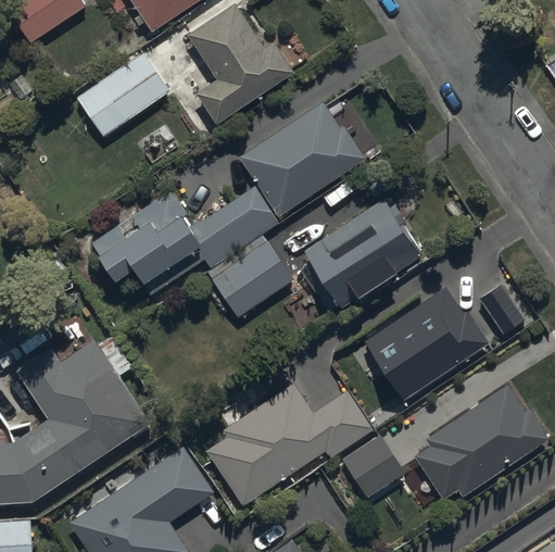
[(15,0),(5,8),(29,44),(85,7),(80,0),(15,0)]
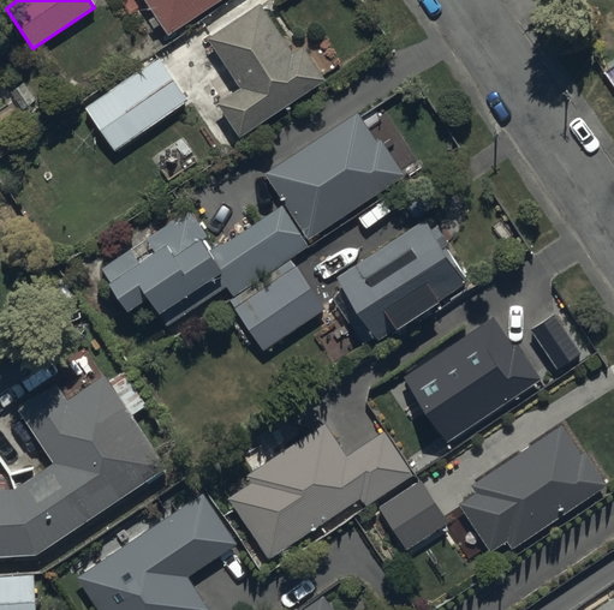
[(141,0),(161,30),(206,0),(141,0)]
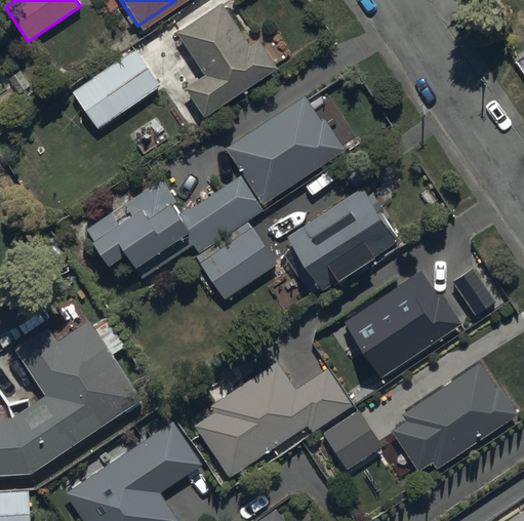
[(175,32),(200,72),(179,85),(198,115),(271,70),(252,40),(243,46),(218,6),(175,32)]
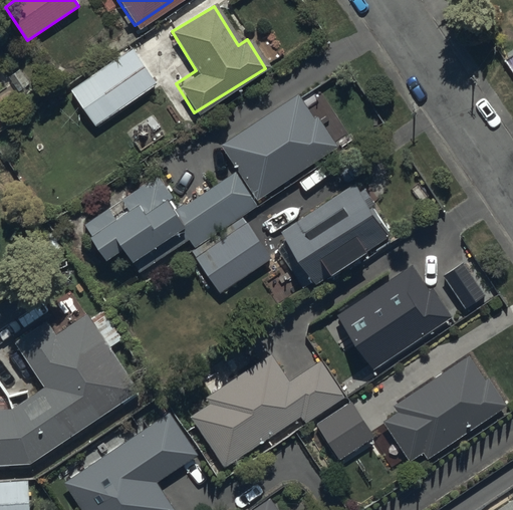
[(69,90),(93,128),(157,85),(132,48),(69,90)]
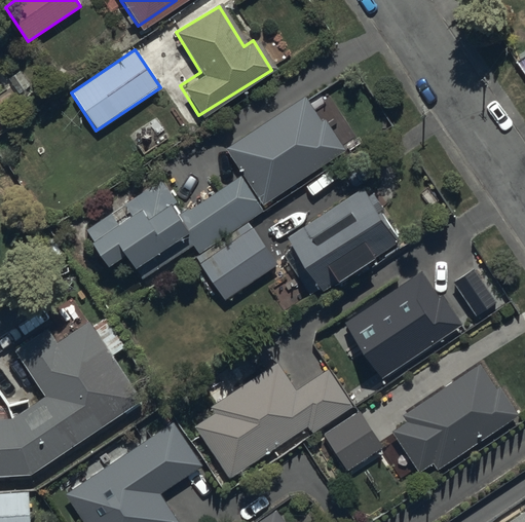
[(306,99),(228,146),(261,199),(338,151),(306,99)]
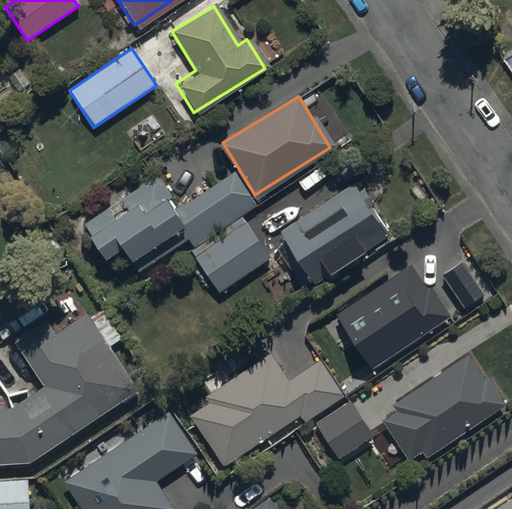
[(227,175),(176,208),(157,179),(84,225),(110,267),(176,224),(189,245),(248,208),(227,175)]
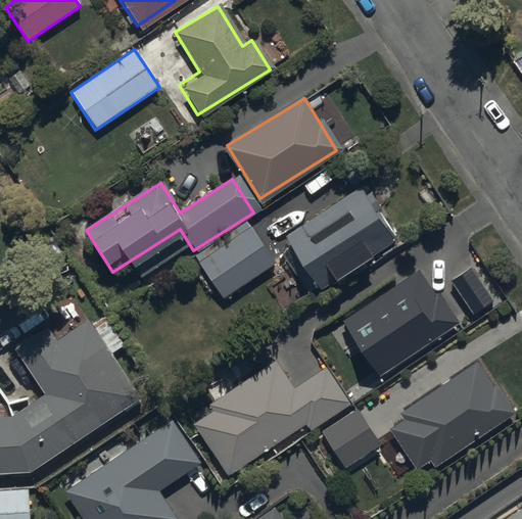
[(358,191),(284,235),(313,283),(386,239),(358,191)]
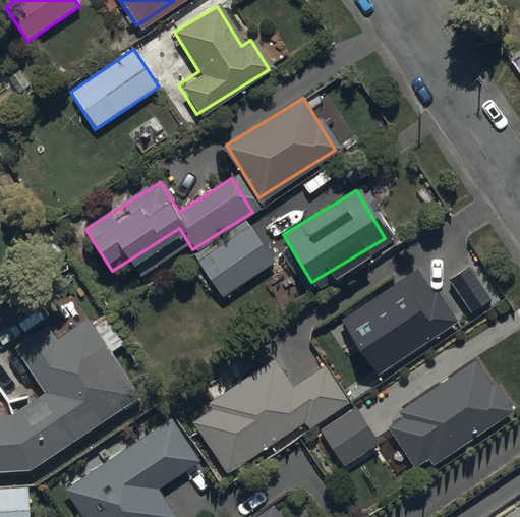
[(198,261),(223,297),(273,264),(249,228),(198,261)]
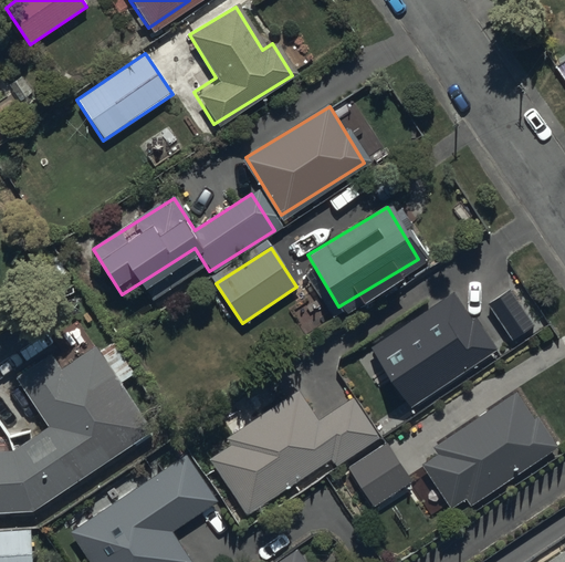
[(510,294),(489,308),(512,344),(534,331),(510,294)]
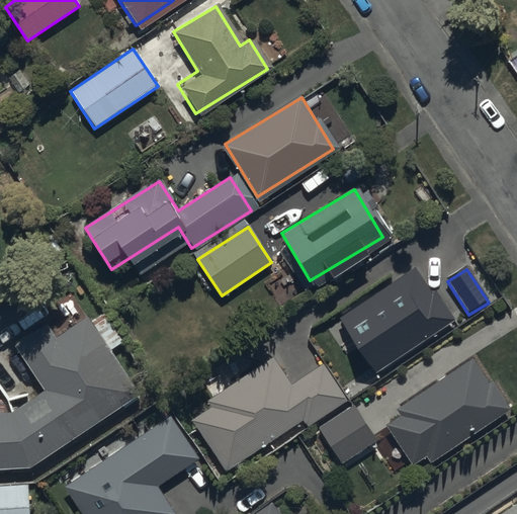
[(415,275),(343,324),(375,372),(447,323),(415,275)]
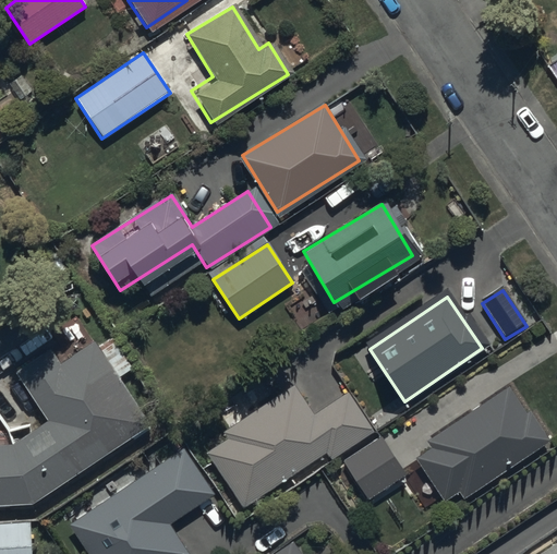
[(0,505),(34,504),(82,471),(152,425),(95,341),(62,363),(51,347),(15,371),(26,387),(47,419),(10,444),(0,444),(0,505)]
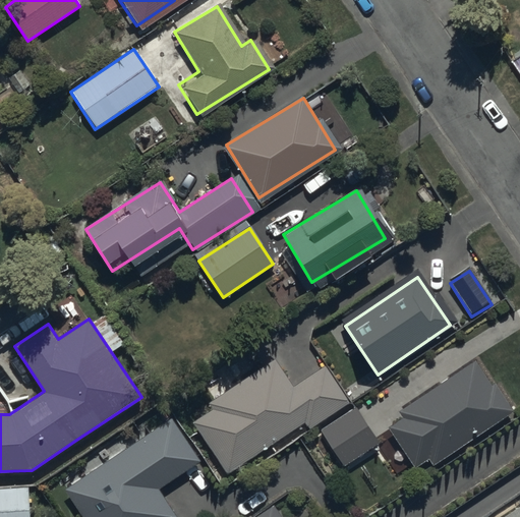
[(206,403),(212,411),(193,423),(227,474),(304,423),(310,431),(350,404),(324,365),(292,387),(279,366),(273,358),(206,403)]
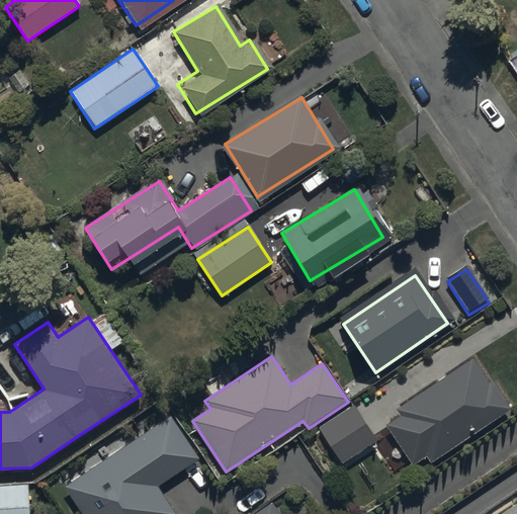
[(475,360),(389,414),(419,461),(504,409),(475,360)]
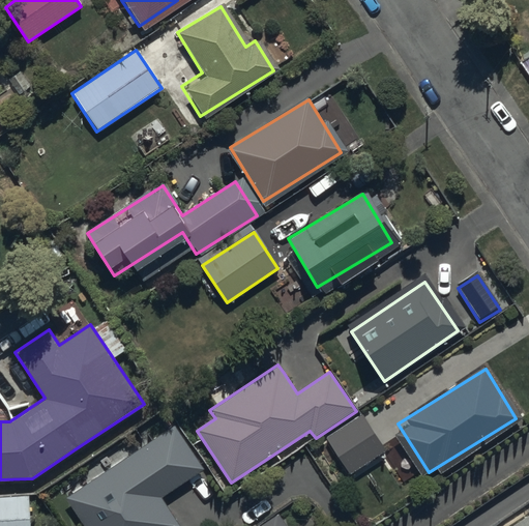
[(326,439),(351,476),(385,453),(361,416),(326,439)]
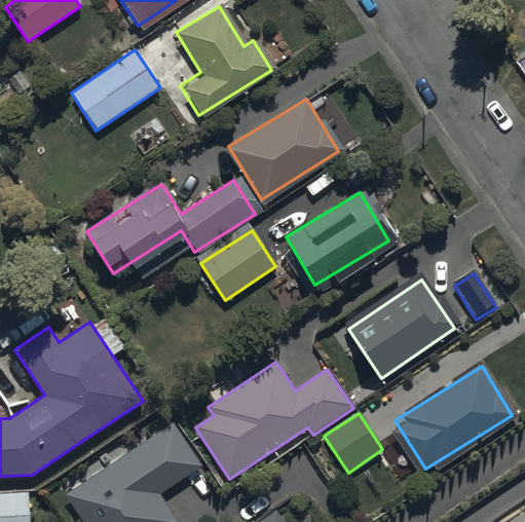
[(176,521),(158,495),(201,467),(173,423),(64,496),(79,521),(176,521)]
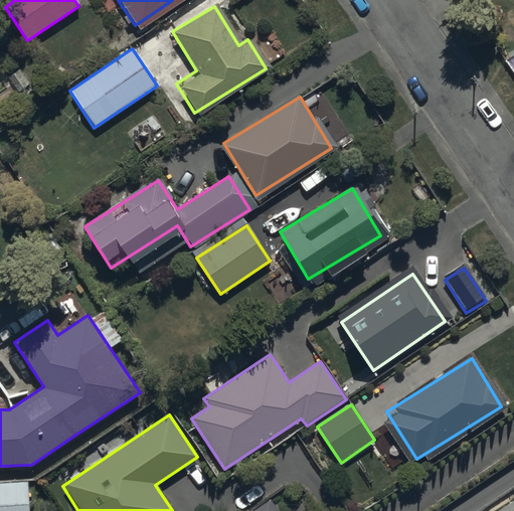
[(30,510),(29,482),(0,483),(0,510),(30,510)]
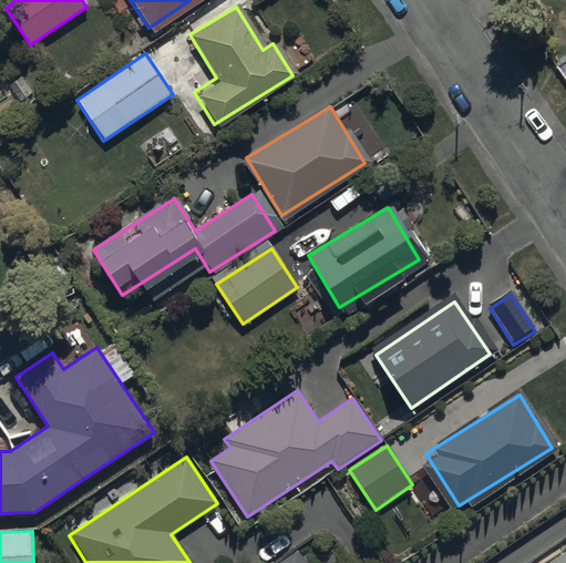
[(565,562),(565,549),(543,562),(565,562)]
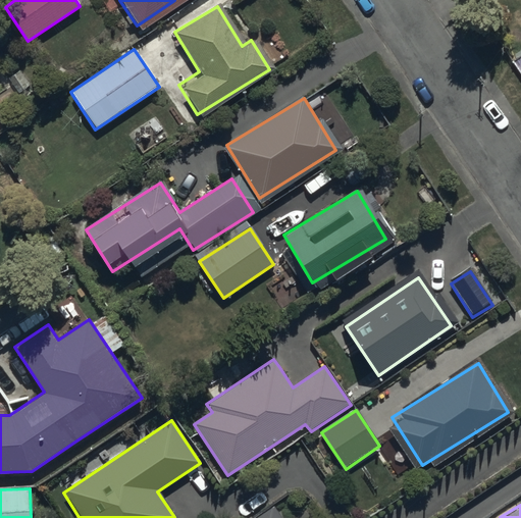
[(275,517),(269,507),(253,517),(275,517)]
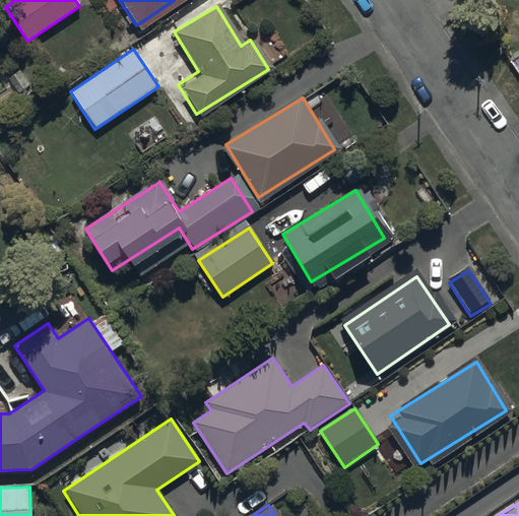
All buildings are outlined.
